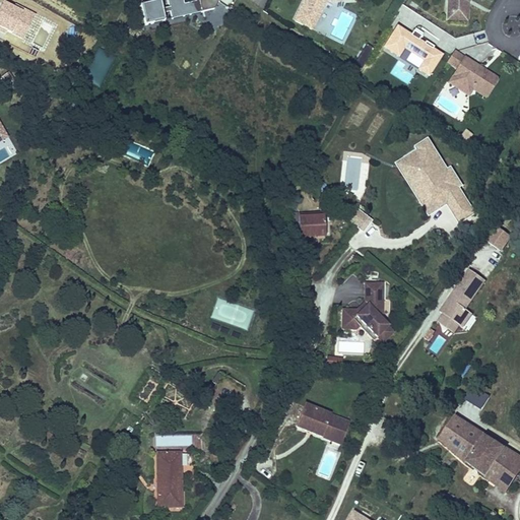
[(296,0),(294,5),(310,15),(318,0),(296,0)]
